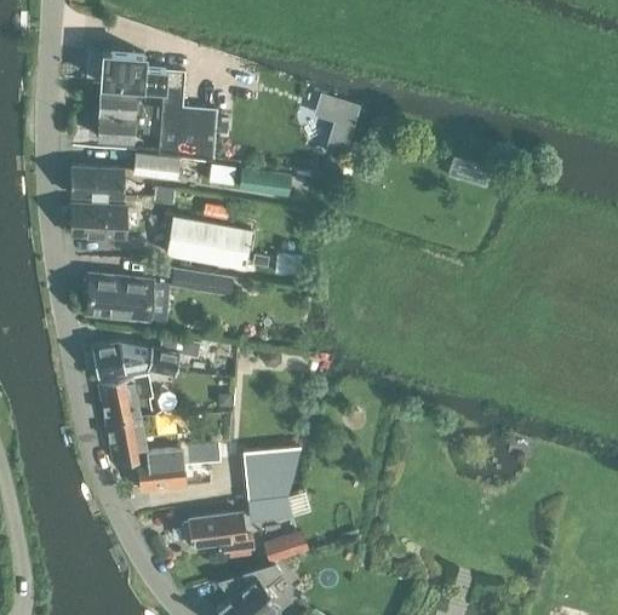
[(184,73),(165,70),(165,69),(143,68),(144,56),(103,53),(101,84),(148,86),(164,87),(160,120),(159,136),(159,153),(212,159),(218,110),(181,105),(184,73)]
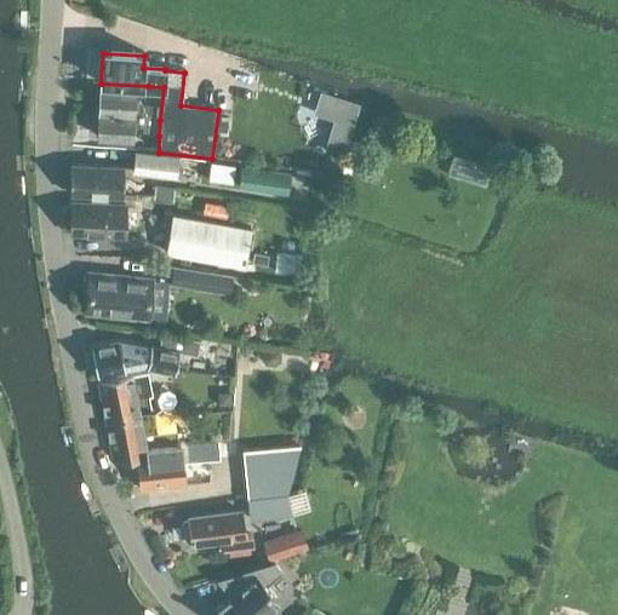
[(146,119),(160,120),(164,87),(148,86),(146,119)]
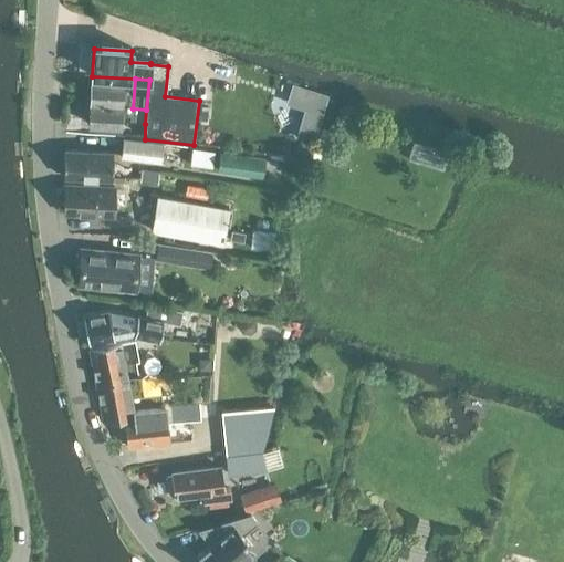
[(91,105),(122,106),(129,107),(129,96),(122,96),(123,84),(92,82),(91,105)]
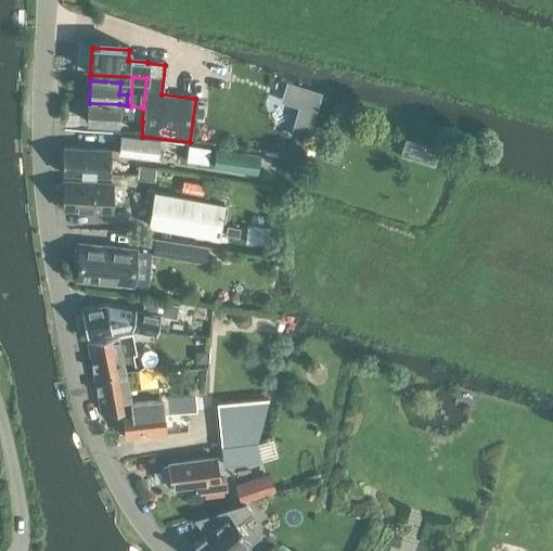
[(291,106),(314,115),(321,97),(297,88),(291,106)]
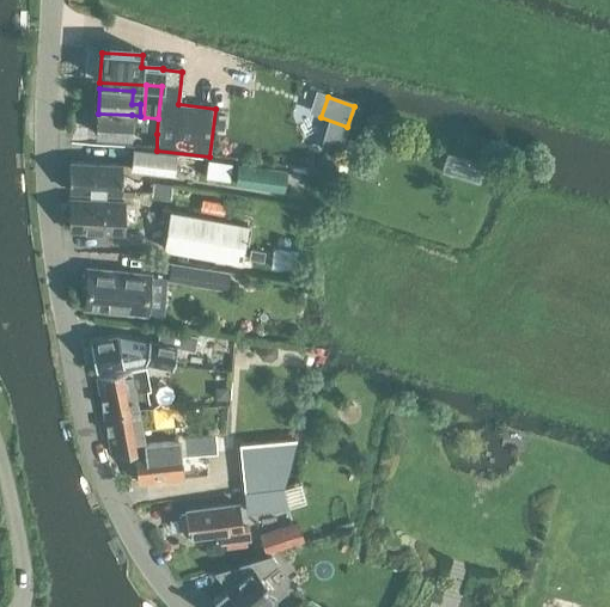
[(132,115),(98,114),(96,138),(110,138),(110,143),(129,145),(132,115)]
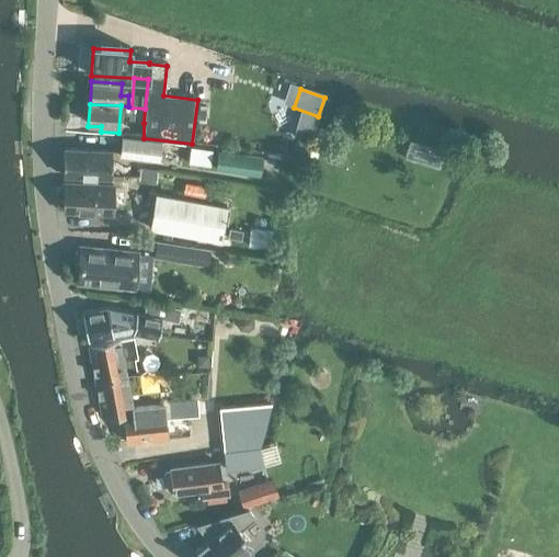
[(132,108),(124,108),(123,122),(144,123),(145,109),(132,108)]
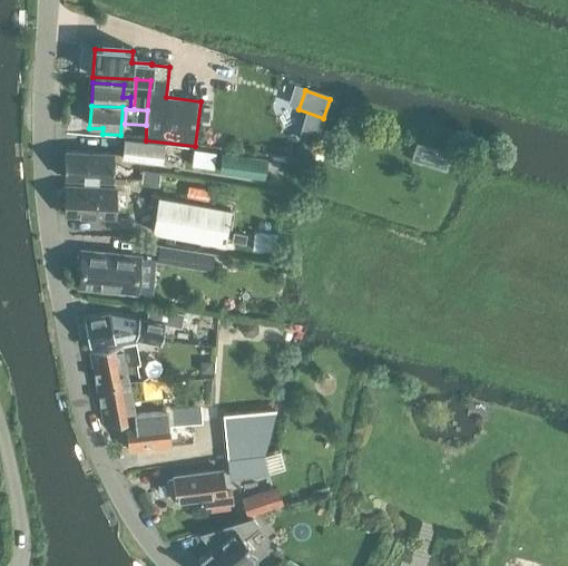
[(123,160),(162,165),(164,146),(125,142),(123,160)]
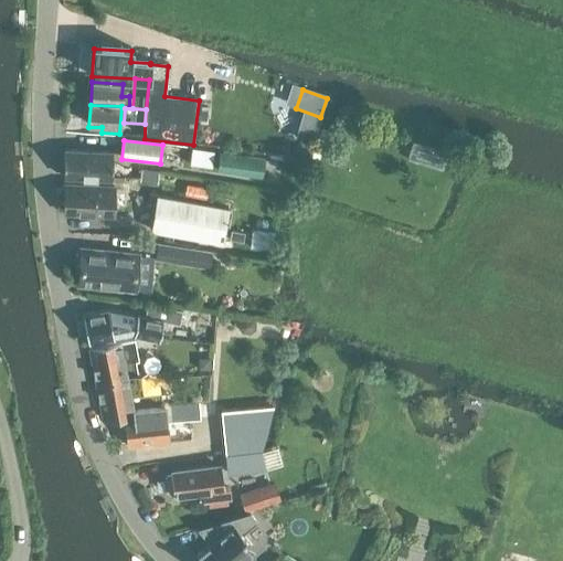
[(416,146),(414,161),(447,167),(450,152),(416,146)]
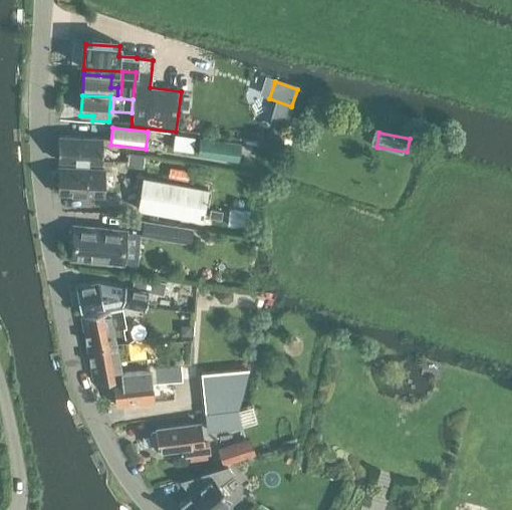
[(102,140),(58,139),(58,163),(102,164),(102,140)]
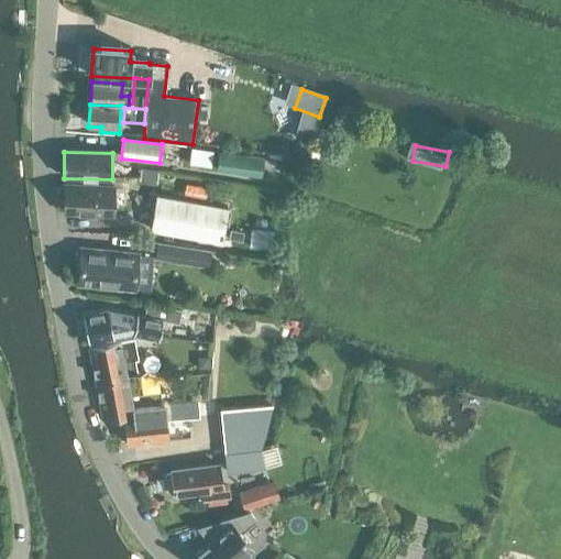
[(191,167),(213,171),(216,155),(194,152),(191,167)]
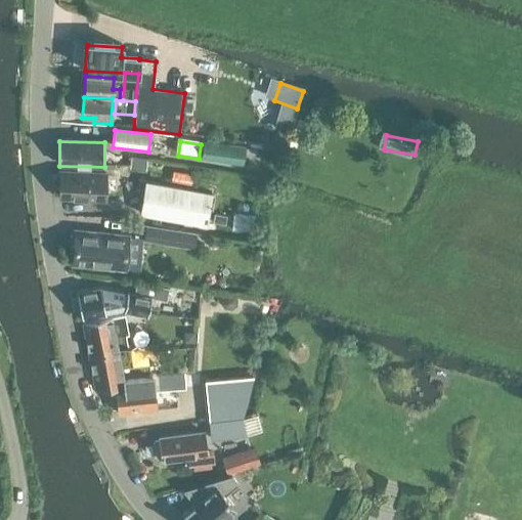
[(206,164),(246,169),(249,152),(208,145),(206,164)]
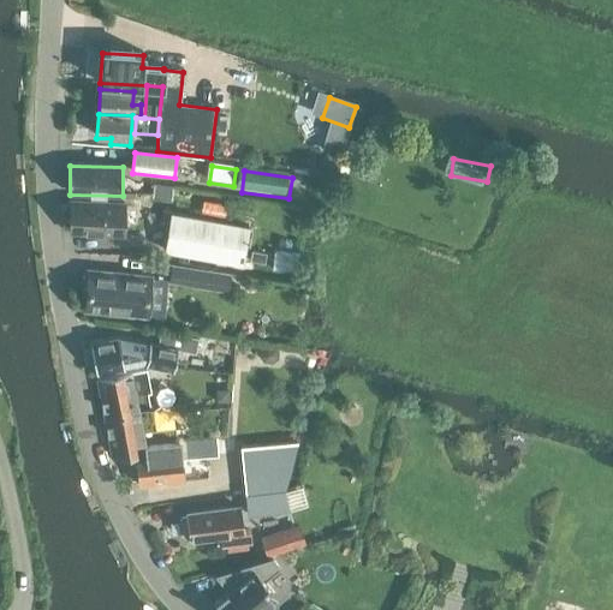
[(125,205),(72,204),(71,233),(124,234),(125,205)]
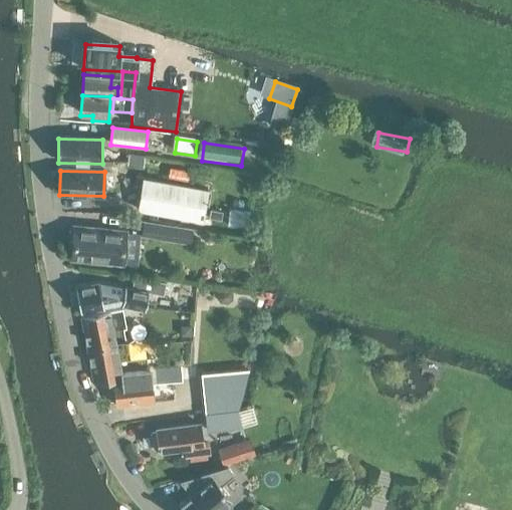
[(203,223),(208,191),(144,180),(138,211),(203,223)]
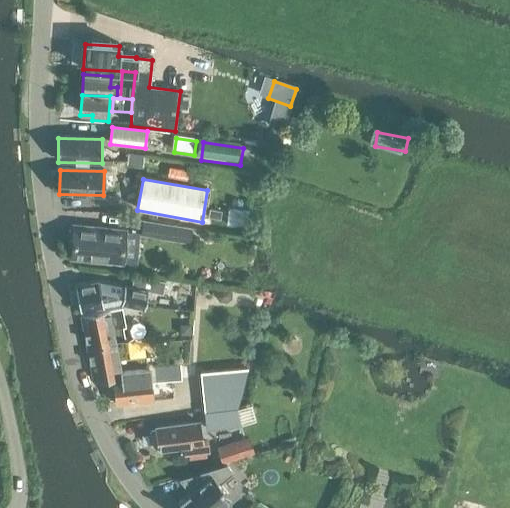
[(251,226),(252,208),(231,207),(230,225),(251,226)]
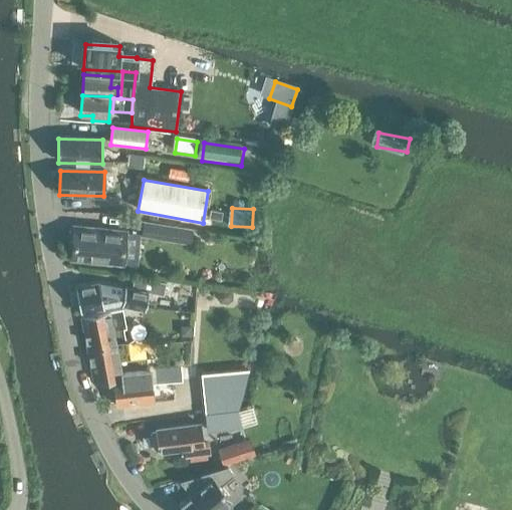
[(144,238),(193,246),(195,231),(147,223),(144,238)]
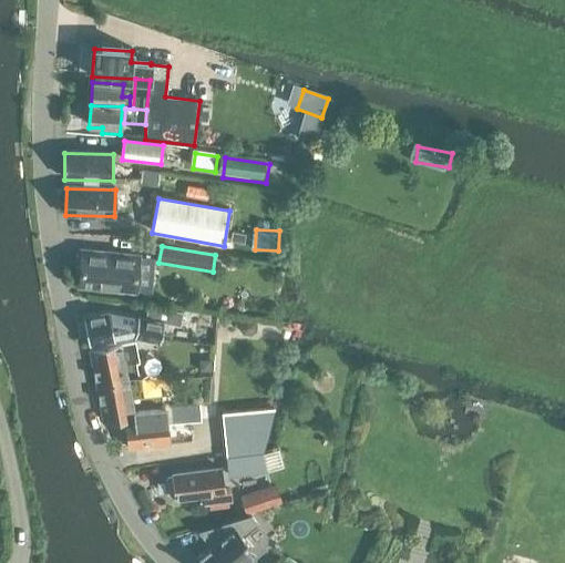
[(136,293),(140,257),(82,253),(81,267),(78,269),(76,279),(80,283),(79,287),(101,289),(101,293),(117,294),(117,292),(136,293)]
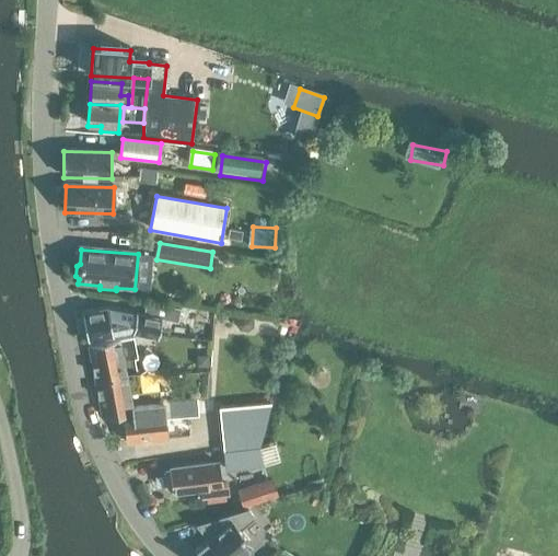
[(182,310),(147,303),(144,315),(137,314),(137,315),(134,334),(138,334),(138,335),(159,339),(162,321),(178,323),(182,310)]
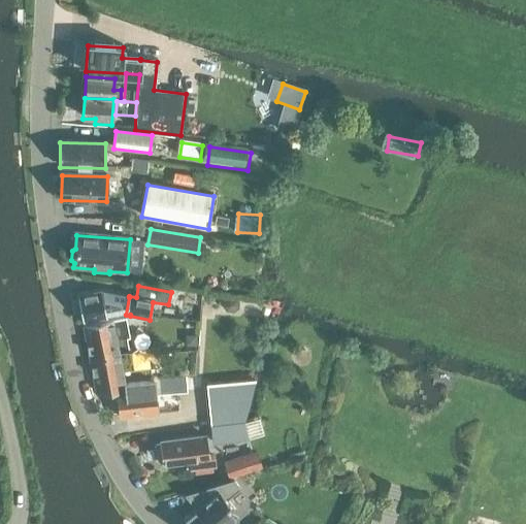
[(129,297),(102,292),(102,291),(77,296),(84,323),(107,319),(107,318),(126,315),(129,297)]
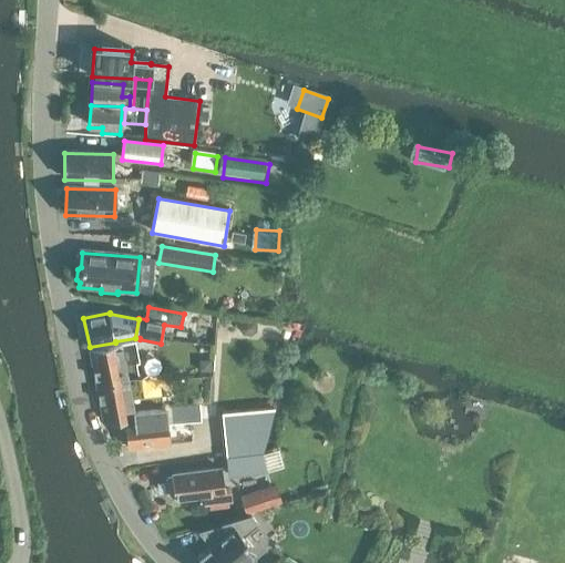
[(90,354),(96,388),(137,380),(135,366),(139,365),(135,345),(90,354)]
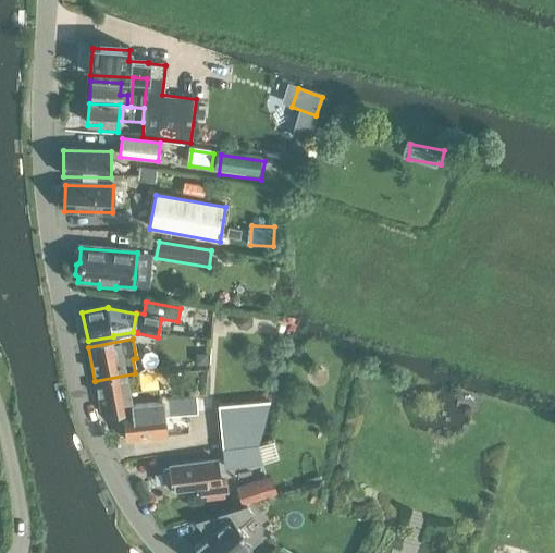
[(133,406),(160,403),(159,392),(137,394),(136,386),(139,386),(137,372),(135,373),(95,381),(102,417),(124,413),(133,412),(133,406)]
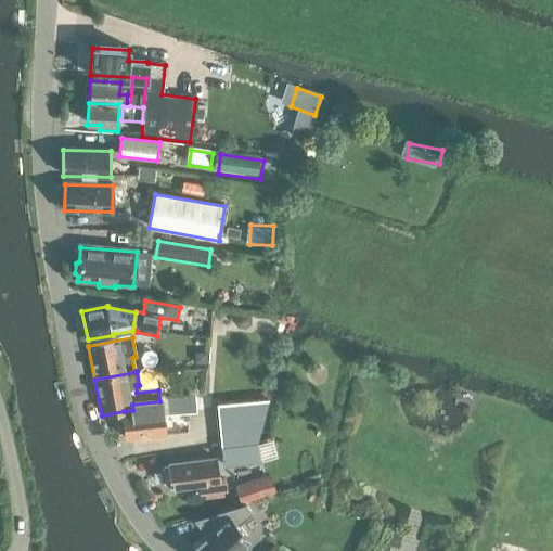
[(132,410),(124,411),(124,413),(123,413),(126,440),(166,436),(164,418),(197,414),(195,398),(159,401),(132,405),(132,410)]
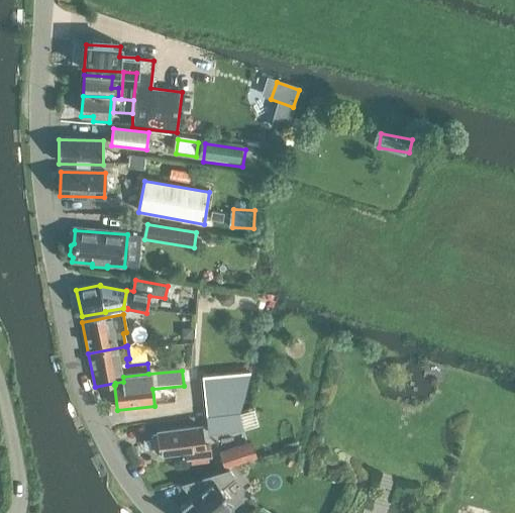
[(207,379),(210,419),(240,415),(250,376),(207,379)]
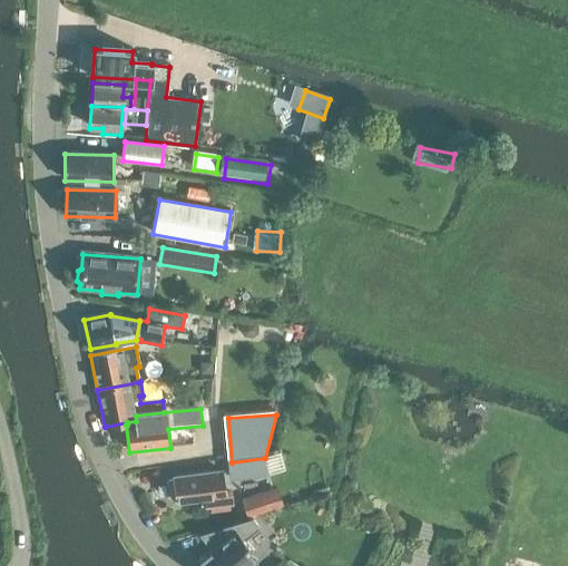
[(268,455),(274,472),(289,468),(284,450),(268,455)]
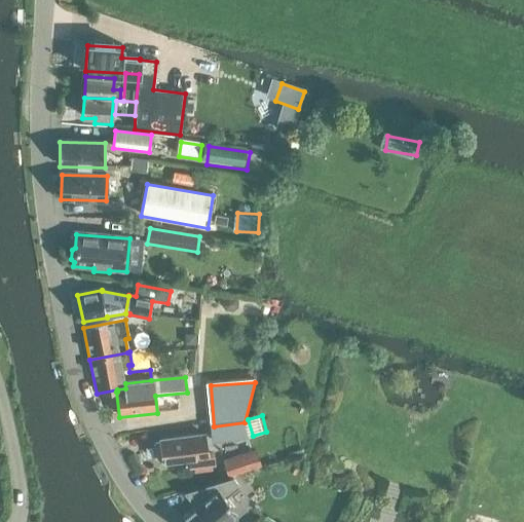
[(249,440),(245,422),(214,426),(215,442),(249,440)]
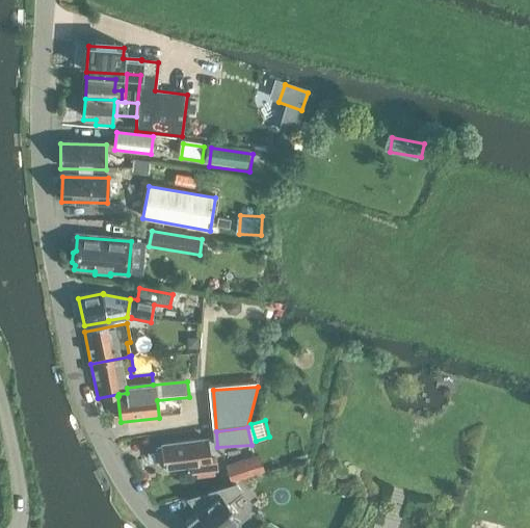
[(165,467),(165,470),(192,466),(193,476),(217,473),(216,463),(210,463),(207,441),(162,447),(162,449),(158,450),(156,453),(157,465),(161,468),(165,467)]
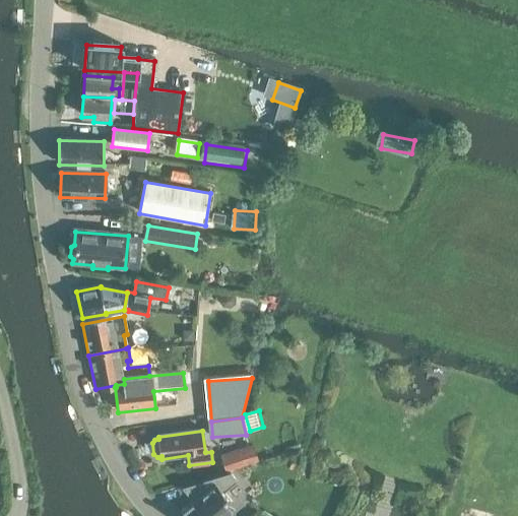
[(223,453),(229,470),(262,459),(257,443),(223,453)]
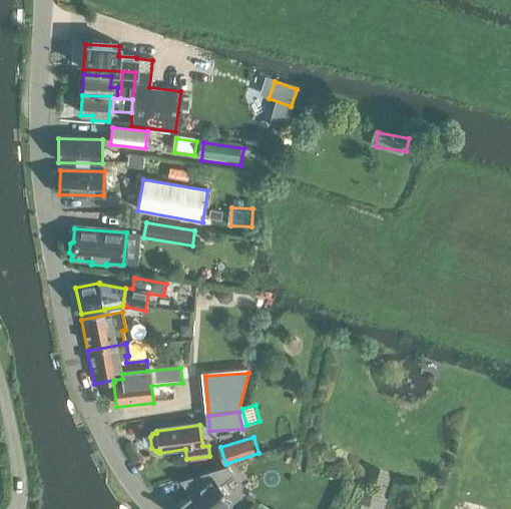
[(224,469),(180,482),(185,488),(190,484),(196,493),(177,508),(224,508),(231,502),(221,490),(233,480),(224,469)]
